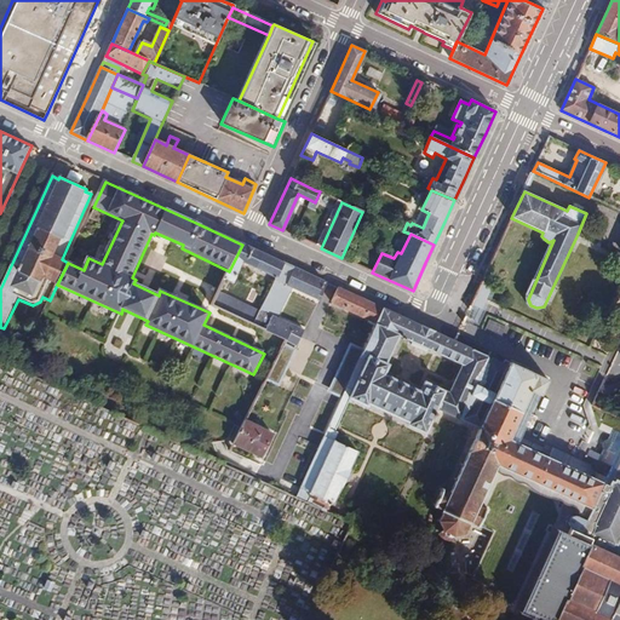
[(262,253),(242,245),(229,271),(225,281),(231,283),(237,275),(244,263),(276,279),(282,263),(262,253)]
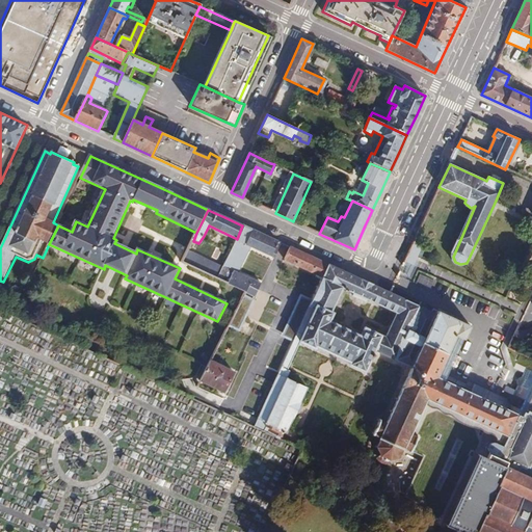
[(217,280),(224,283),(225,284),(232,272),(237,274),(247,254),(249,247),(273,258),(274,258),(281,243),(264,236),(242,225),(237,239),(217,280)]
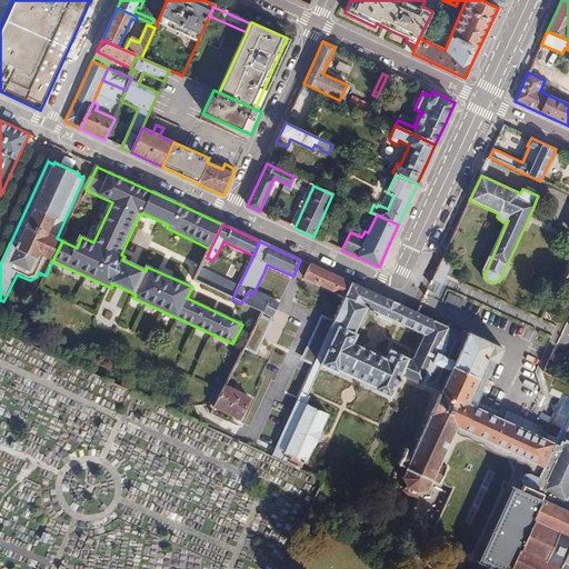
[(442,283),(448,263),(438,260),(432,280),(442,283)]
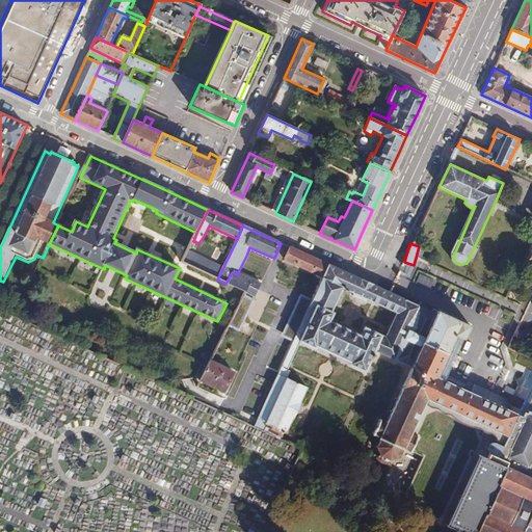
[(307,256),(290,247),(284,260),(320,276),(318,280),(321,282),(328,266),(307,256)]
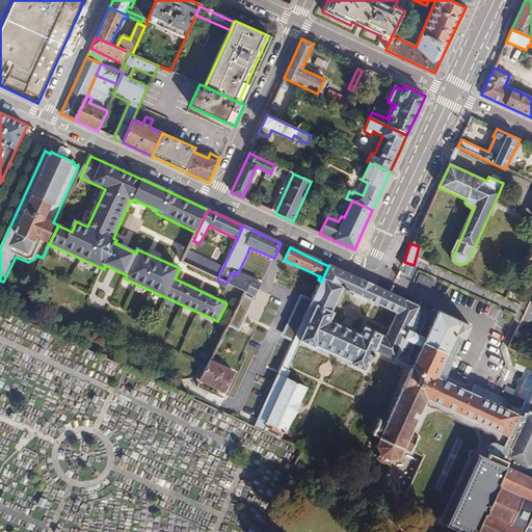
[(217,266),(188,251),(183,263),(212,277),(217,266)]
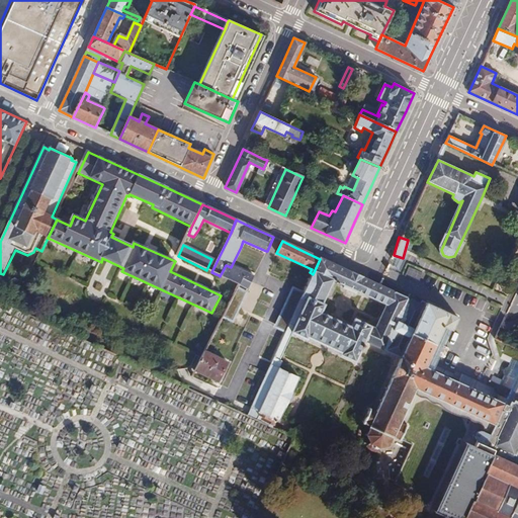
[(354,274),(320,259),(313,274),(299,305),(272,363),(248,416),(273,428),(276,421),(279,423),(299,377),(279,368),(282,362),(280,360),(292,333),(308,340),(309,338),(341,352),(340,355),(355,362),(365,341),(401,357),(424,307),(395,292),(380,286),(379,286),(359,276),(354,274)]
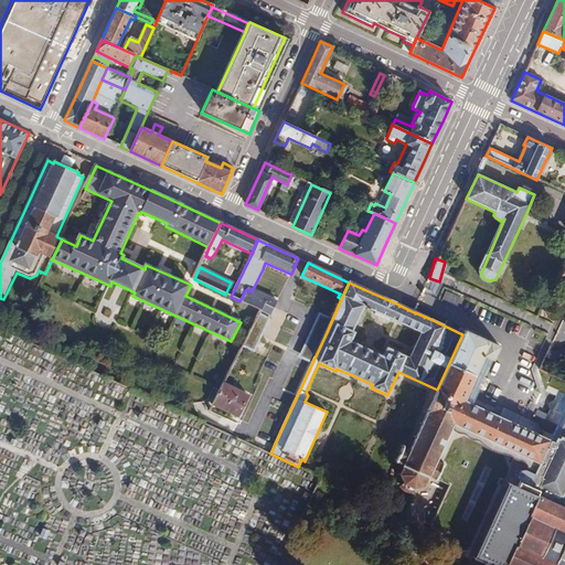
[(246,289),(240,301),(245,304),(259,310),(270,315),(276,302),(252,291),(246,289)]
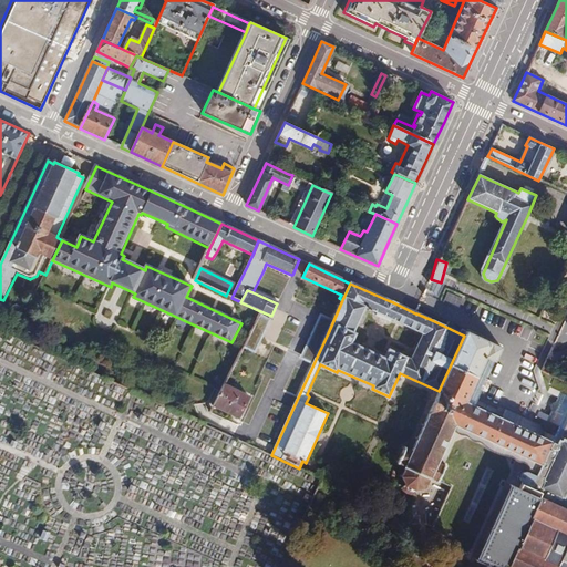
[(282,391),(298,398),(328,333),(322,330),(328,317),(316,310),(312,317),(317,319),(313,327),(312,327),(282,391)]
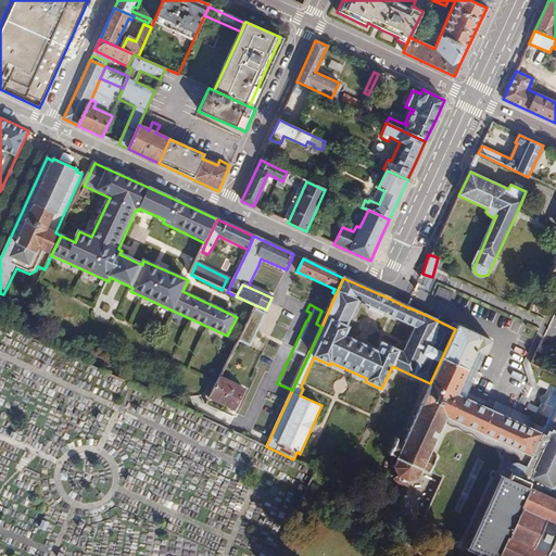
[(458,326),(455,329),(430,383),(404,440),(403,441),(395,439),(389,453),(397,456),(392,467),(395,478),(405,482),(416,478),(420,467),(429,470),(436,457),(437,457),(452,427),(489,444),(482,459),(488,462),(497,440),(529,455),(542,427),(530,421),(531,419),(520,414),(514,411),(460,386),(476,351),(485,355),(491,341),(458,326)]
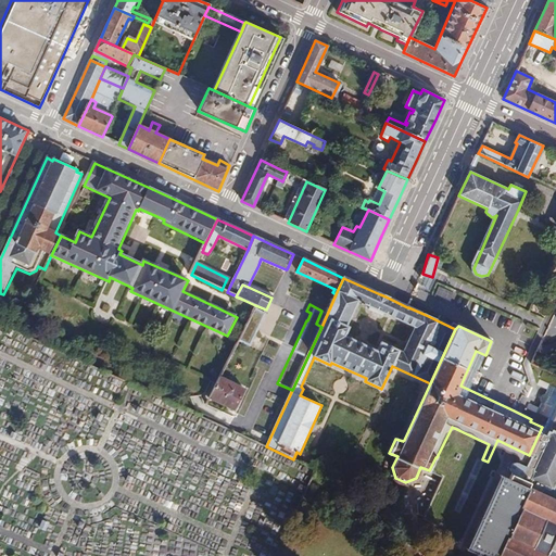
[(542,339),(536,351),(541,352),(546,341),(542,339)]
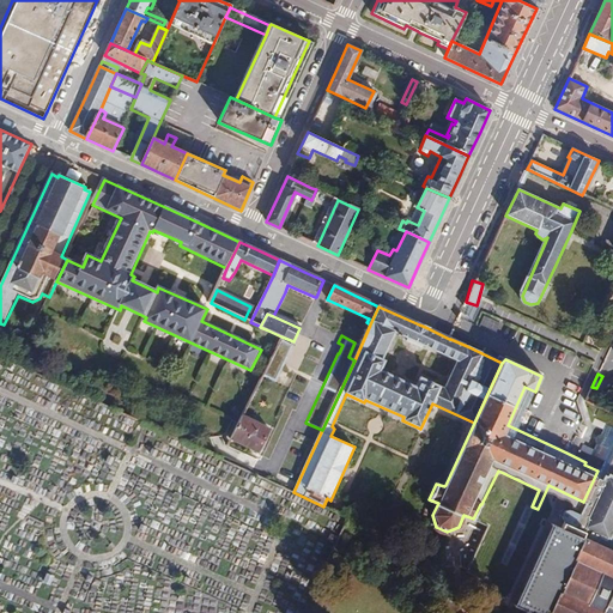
[(594,443),(592,448),(581,442),(577,448),(589,454),(586,462),(584,465),(598,471),(583,502),(548,485),(538,509),(571,526),(569,530),(594,542),(598,534),(612,541),(612,412),(610,412),(605,422),(593,417),(589,423),(601,429),(599,434),(595,435),(593,441),(594,443)]
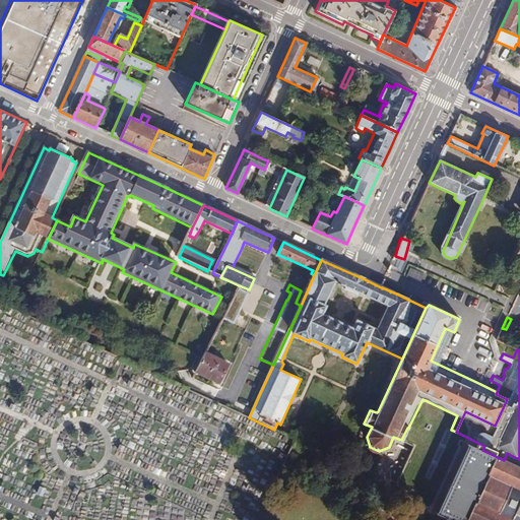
[(205,354),(199,366),(196,372),(219,384),(228,366),(205,354)]
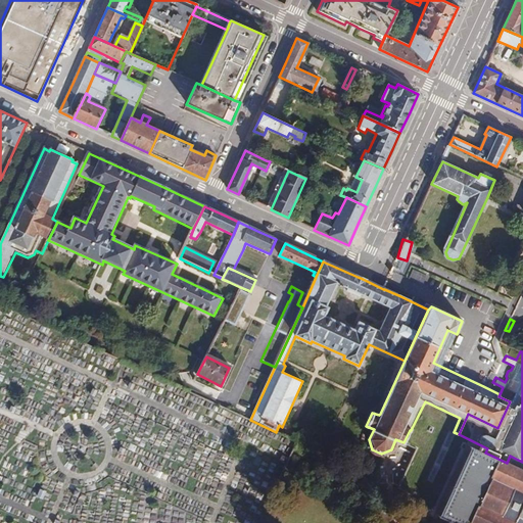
[(522,522),(522,470),(507,463),(485,453),(470,445),(437,516),(453,522),(466,522),(467,521),(471,522),(522,522)]
